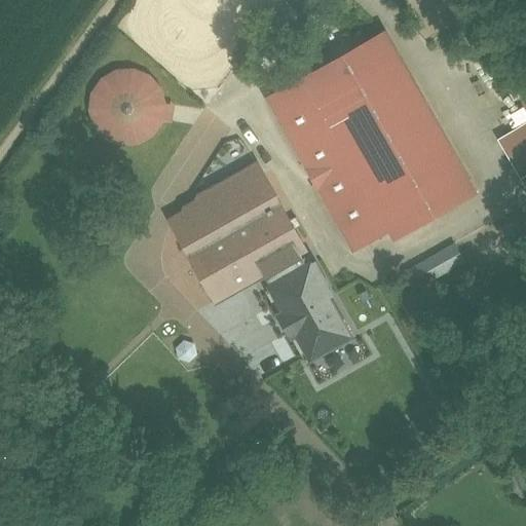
[(478,191),(386,31),(269,97),(355,249),(392,228),(398,236),(478,191)]
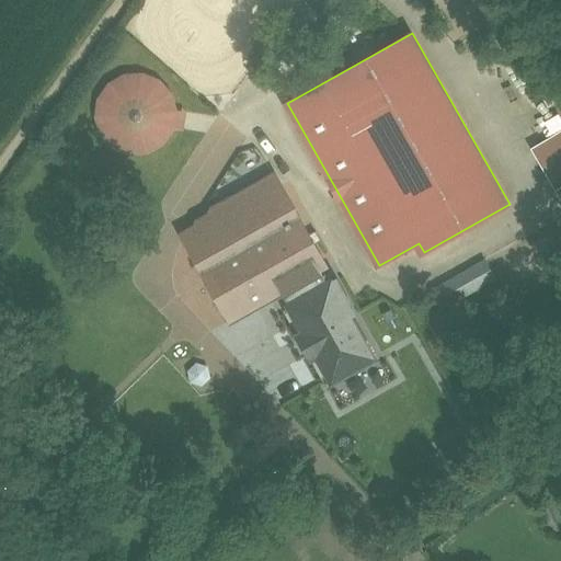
[(145,72),(126,73),(111,82),(101,98),(98,115),(103,133),(115,146),(132,152),(150,151),(165,142),(175,128),(179,110),(173,92),(161,79),(145,72)]
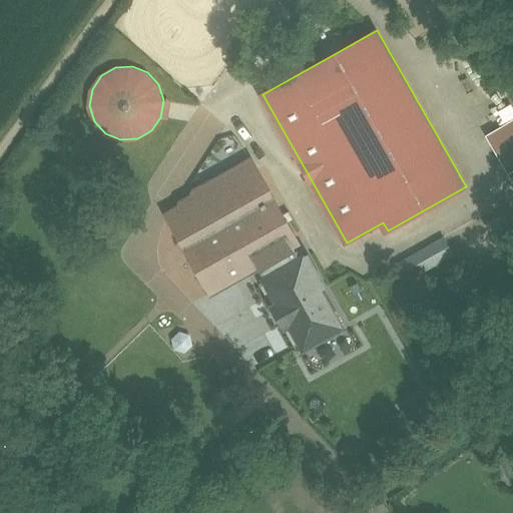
[(512,120),(488,135),(512,177),(512,120)]
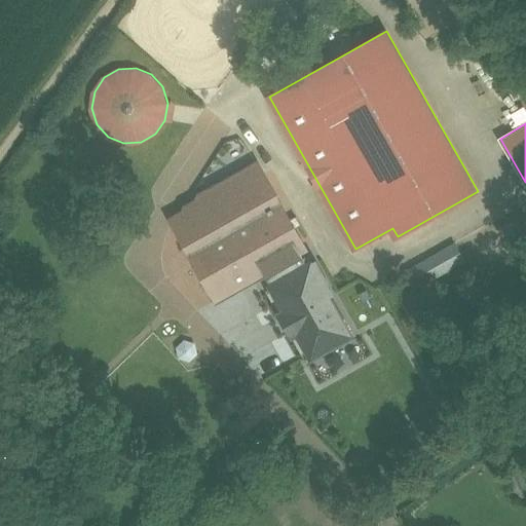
[(192,172),(202,190),(254,162),(243,144),(192,172)]
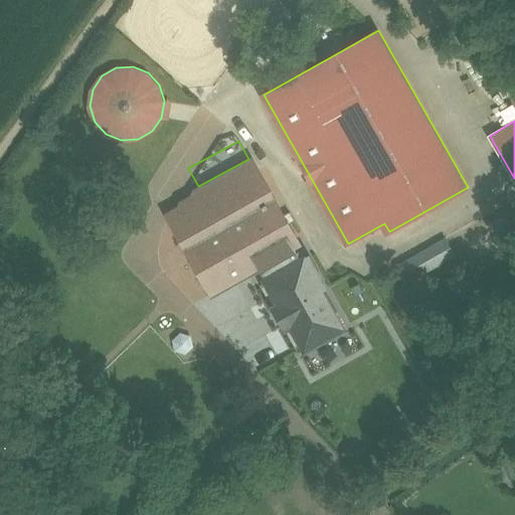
[(248,169),(194,199),(193,203),(195,205),(171,219),(213,294),(279,258),(298,246),(302,244),(276,197),(260,169),(253,173),(252,170),(248,169)]
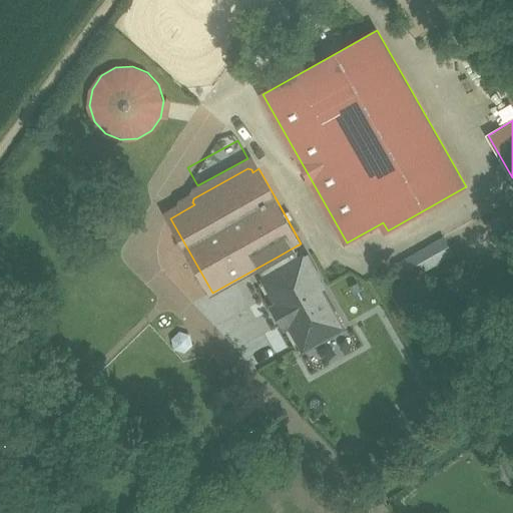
[(439,236),(401,265),(414,281),(451,253),(439,236)]
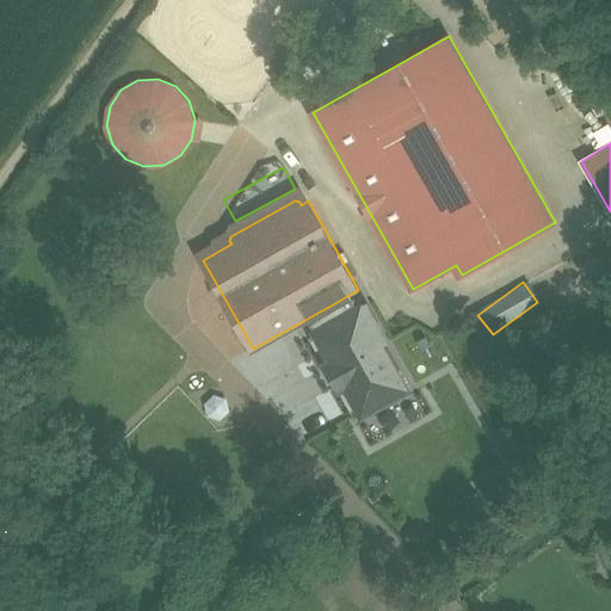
[(375,328),(353,292),(331,306),(351,341),(334,351),(365,406),(372,402),(405,384),(411,381),(380,326),(375,328)]
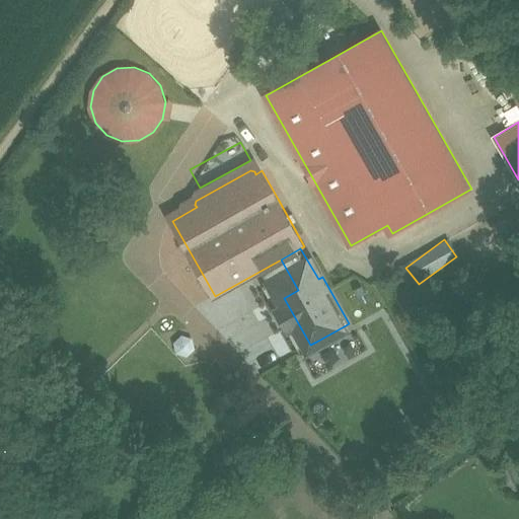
[(344,326),(316,342),(325,357),(352,342),(344,326)]
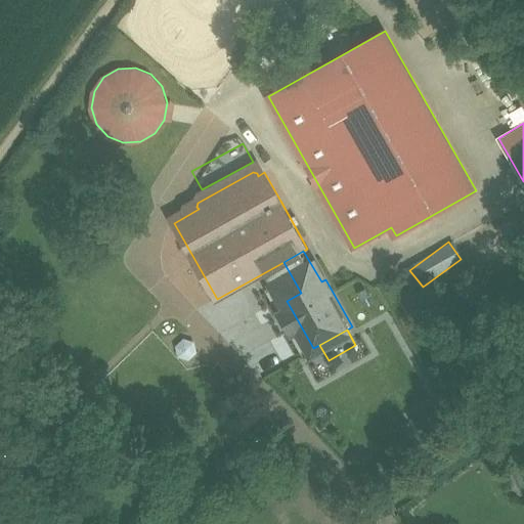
[(437,363),(418,376),(423,383),(429,380),(428,378),(441,368),(437,363)]
